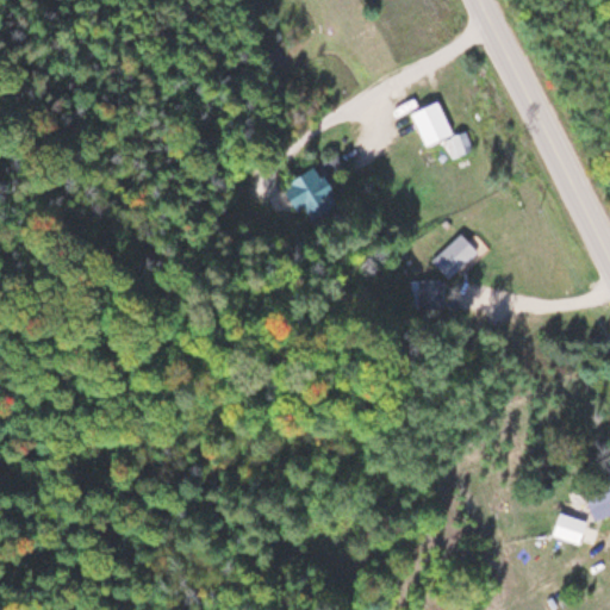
[(408,112),(424,145),(453,131),(436,99),(408,112)]
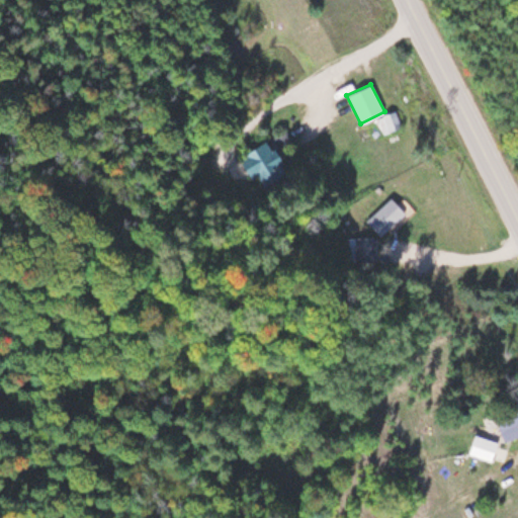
[(239,156),(254,181),(260,177),(265,184),(286,171),(267,140),(239,156)]
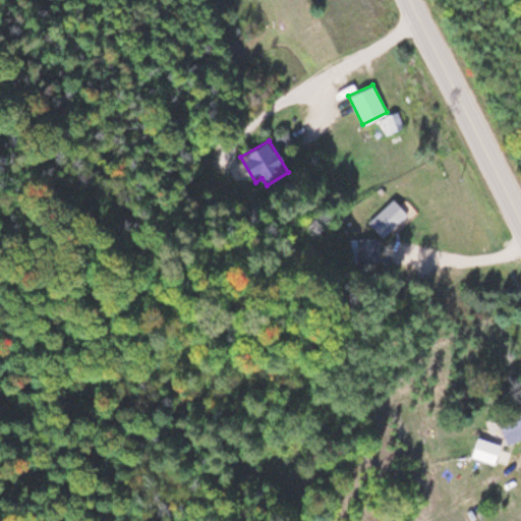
[(369,222),(385,236),(407,213),(393,198),(369,222)]
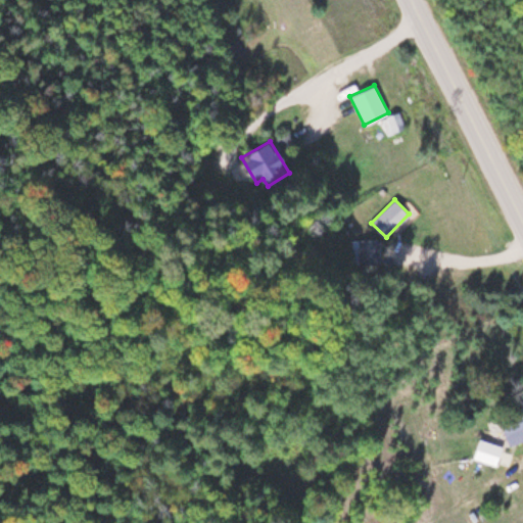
[(381,267),(381,239),(363,239),(363,267),(381,267)]
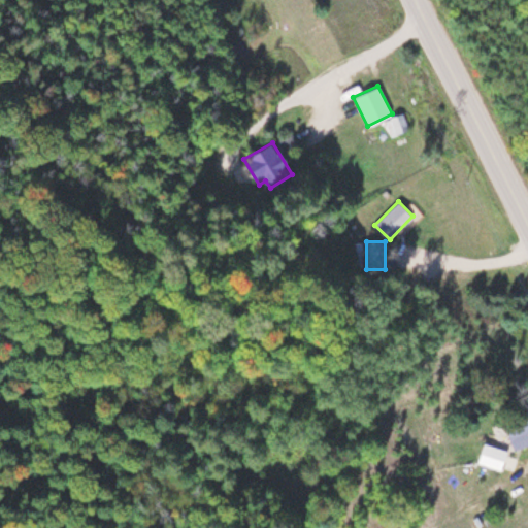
[(527,410),(500,418),(508,449),(527,442),(527,410)]
